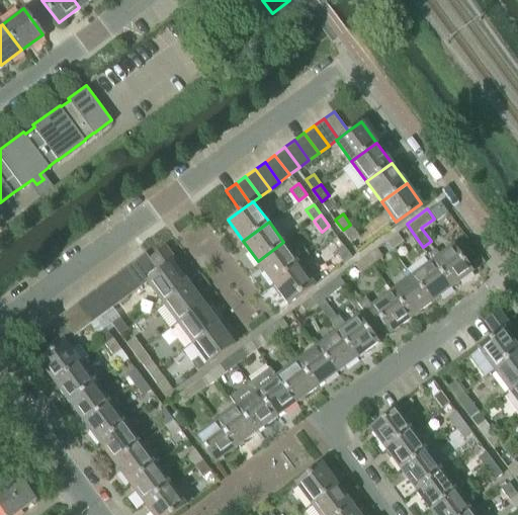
[(351,241),(358,235),(350,225),(343,230),(351,241)]
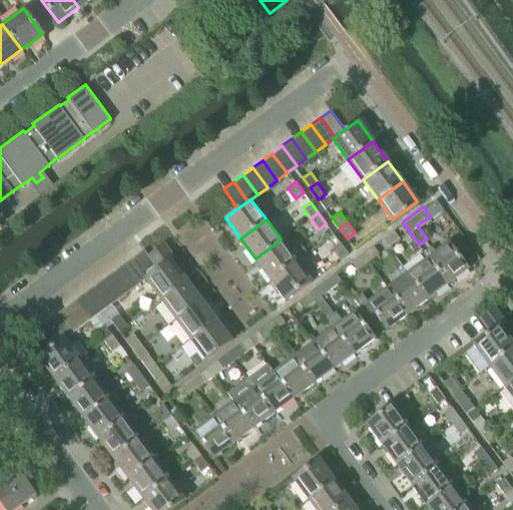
[(382,237),(388,245),(399,237),(393,229),(382,237)]
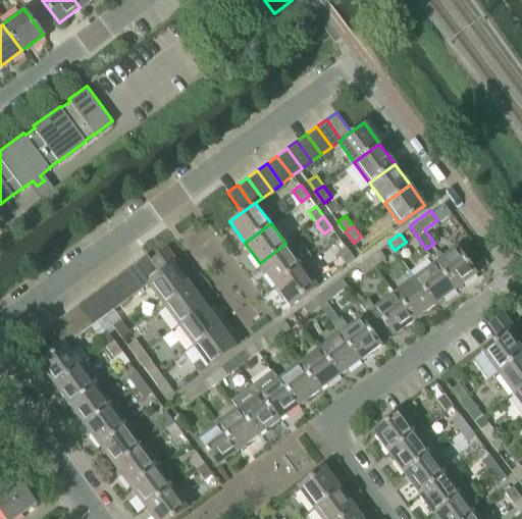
[(260,263),(260,264),(275,283),(301,264),(285,244),(260,263)]
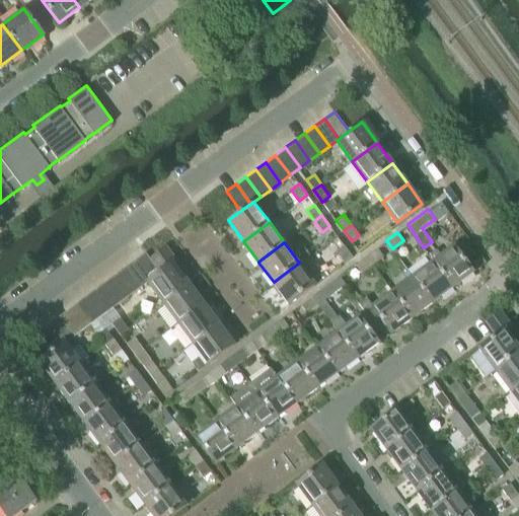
[(149,277),(146,279),(162,301),(189,283),(172,262),(175,260),(165,245),(150,258),(159,271),(149,277)]
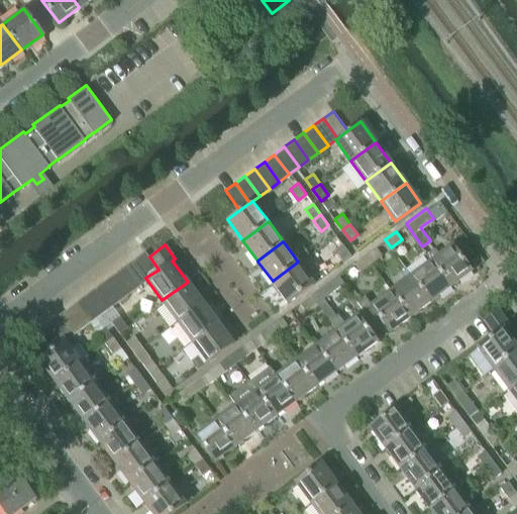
[(350,255),(342,244),(334,249),(342,261),(350,255)]
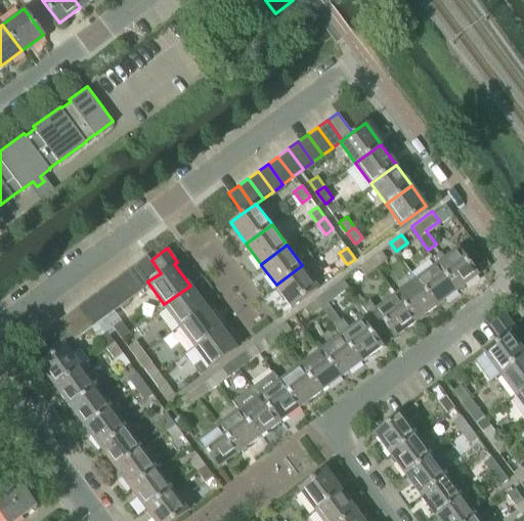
[(440,250),(432,256),(437,263),(456,289),(477,273),(457,248),(445,257),(440,250)]
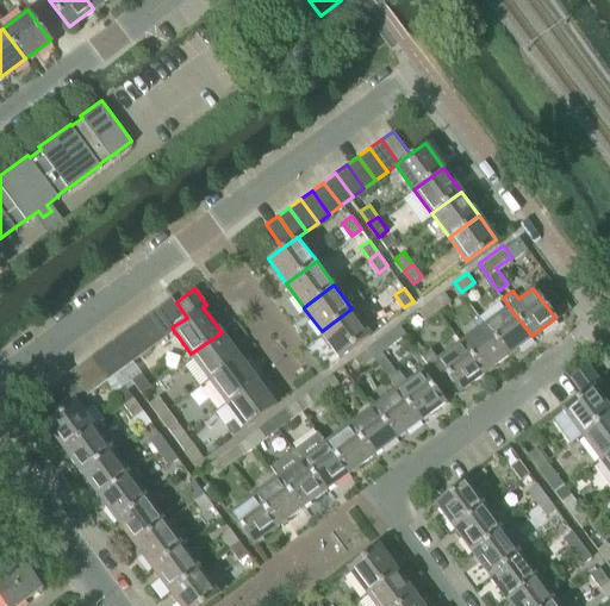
[(449,300),(442,291),(430,299),(437,308),(449,300)]
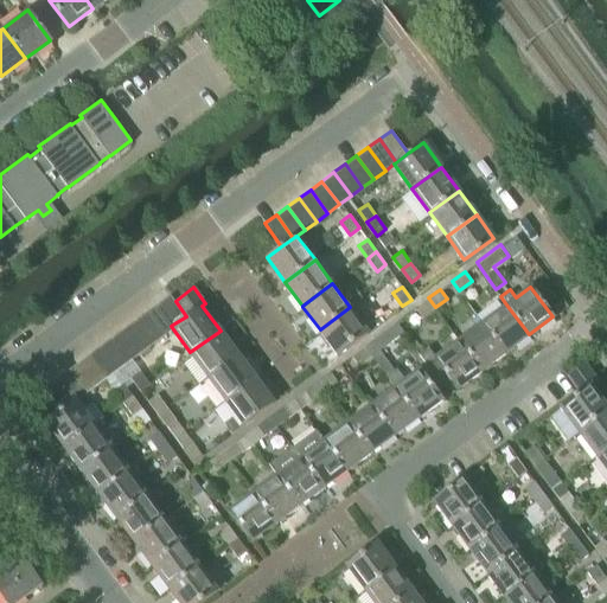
[(170,294),(158,302),(174,324),(186,316),(176,301),(170,294)]
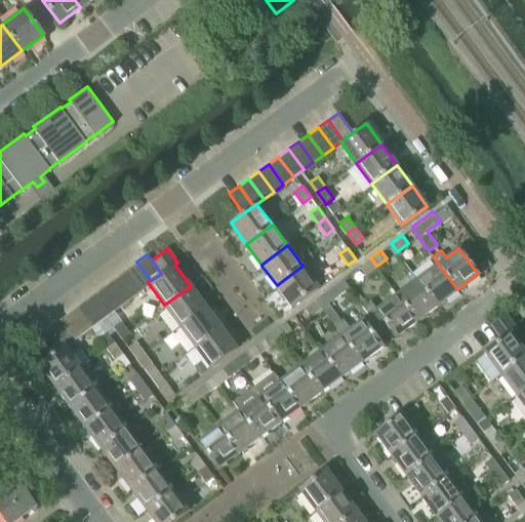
[(486,256),(476,264),(482,271),(491,264),(486,256)]
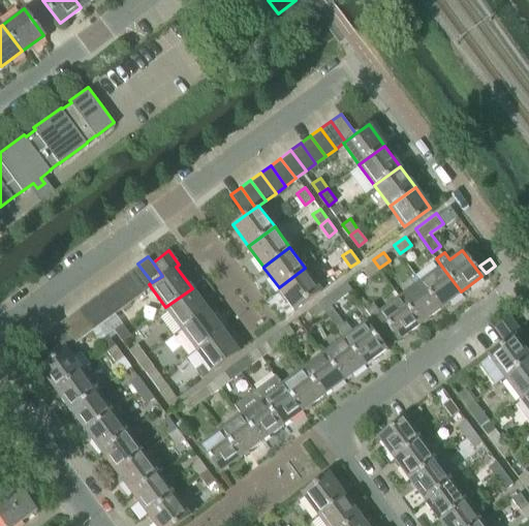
[(362,269),(368,277),(379,268),(373,259),(362,269)]
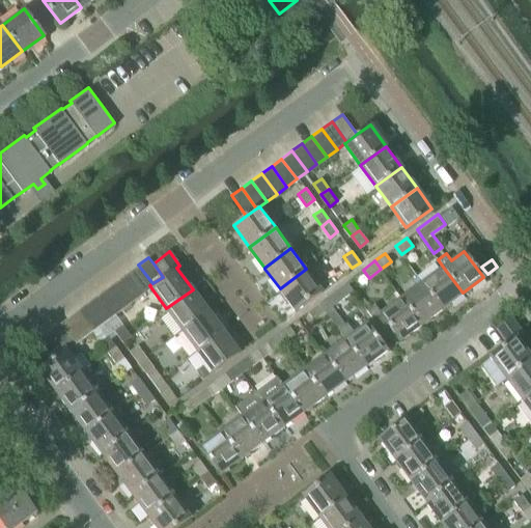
[(138,265),(129,272),(142,290),(149,285),(152,283),(138,265)]
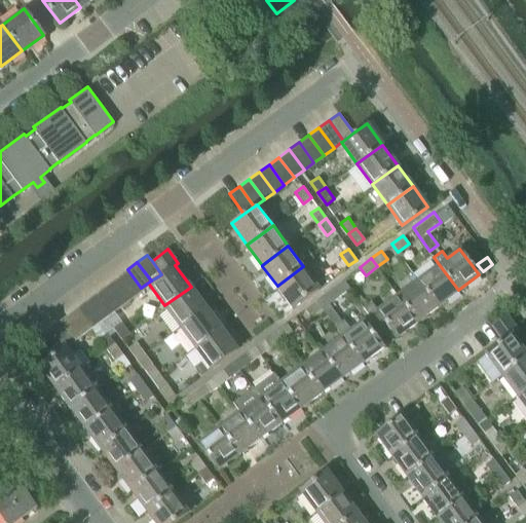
[(439,264),(418,278),(438,304),(458,290),(439,264)]
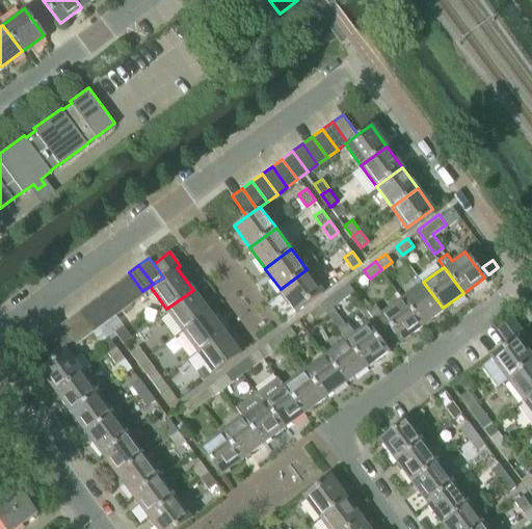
[(295,310),(322,290),(307,269),(281,289),(295,310)]
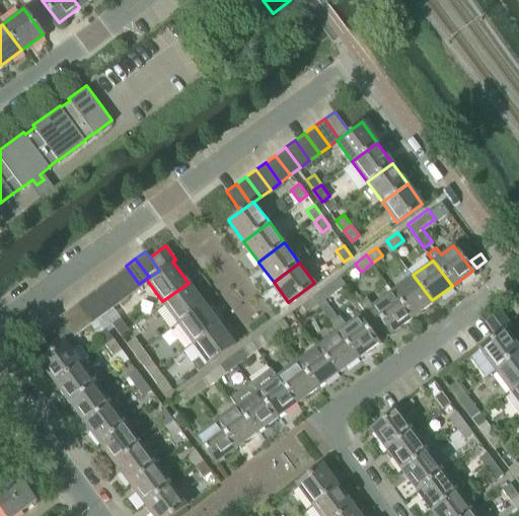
[(126,266),(116,273),(129,291),(139,284),(126,266)]
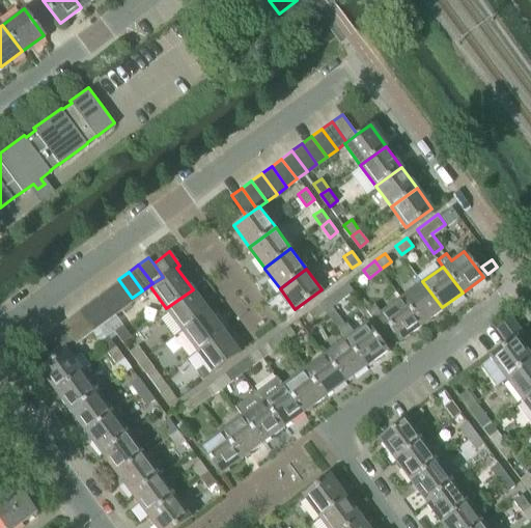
[(118,279),(108,286),(122,306),(132,298),(118,279)]
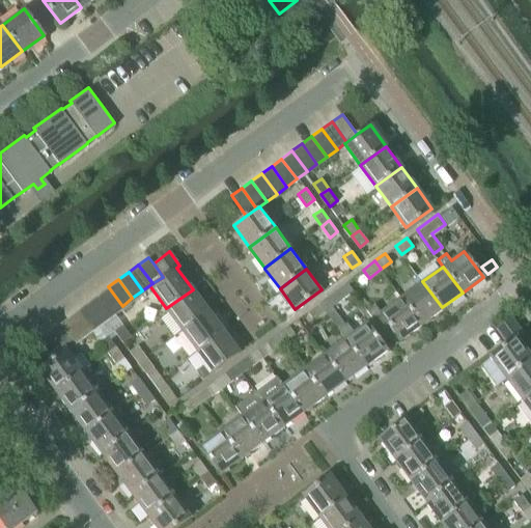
[(422,281),(401,297),(421,323),(442,307),(422,281)]
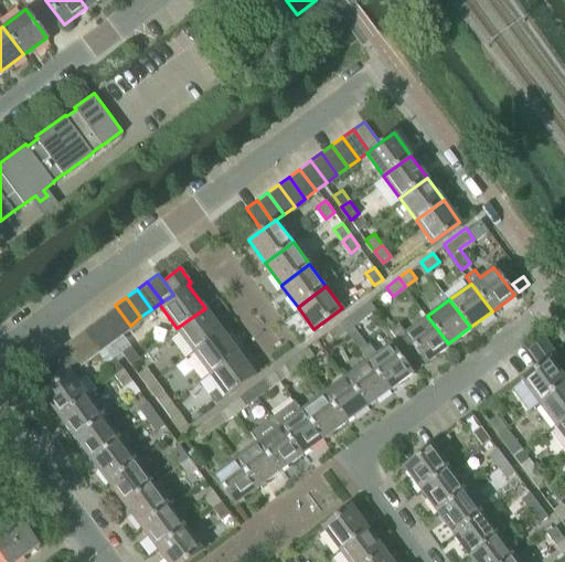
[(369,300),(340,321),(347,330),(369,360),(383,380),(390,388),(411,371),(404,362),(413,357),(407,350),(398,338),(397,338),(377,353),(369,341),(366,343),(353,326),(374,309),(369,300)]
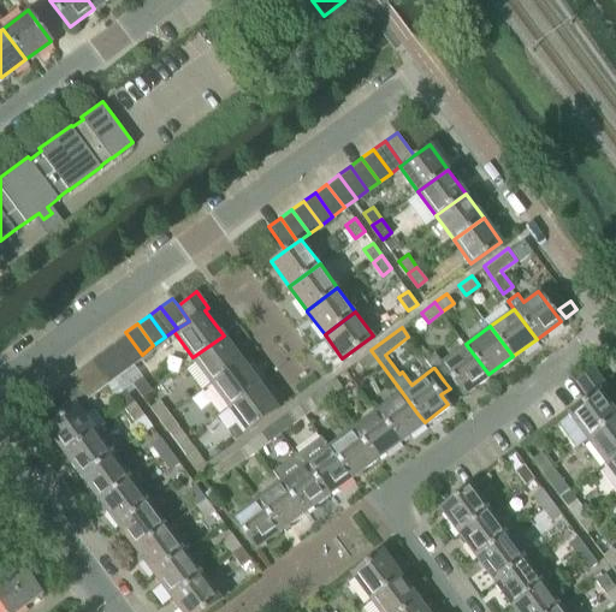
[(125,332),(114,340),(130,363),(142,355),(125,332)]
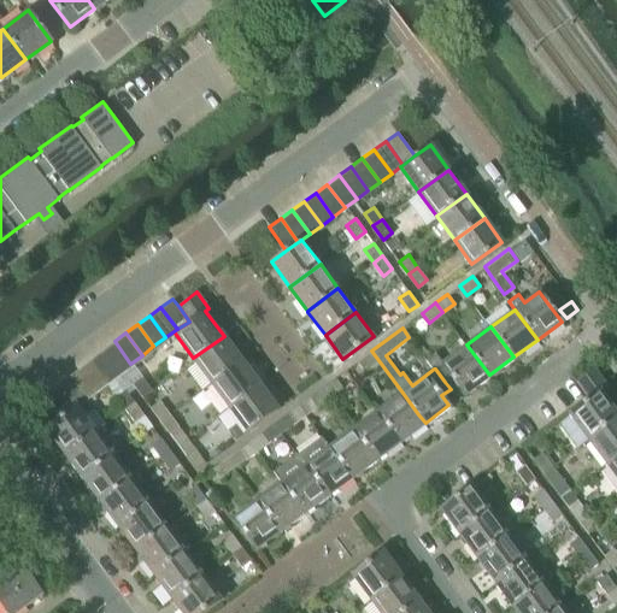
[(224,336),(193,358),(211,382),(241,359),(224,336)]
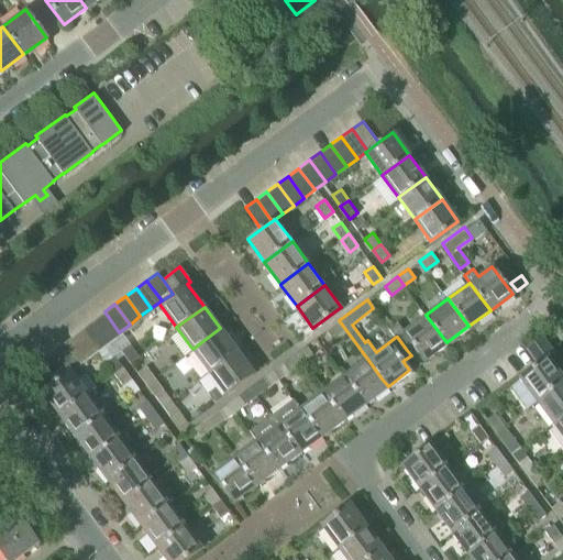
[(105,311),(94,319),(108,340),(109,340),(119,332),(105,311)]
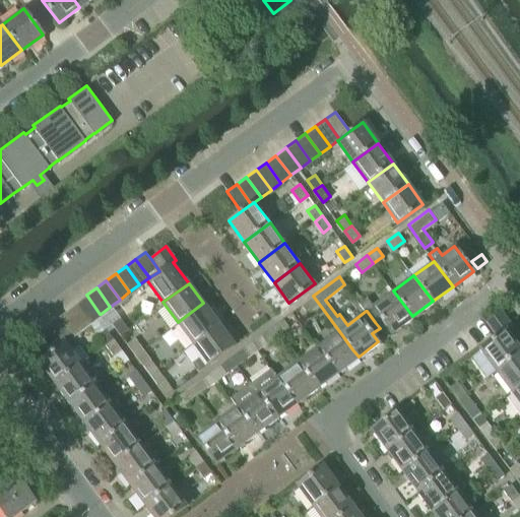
[(366,297),(360,302),(367,311),(375,322),(380,328),(385,324),(391,332),(412,316),(393,291),(373,306),(366,297)]
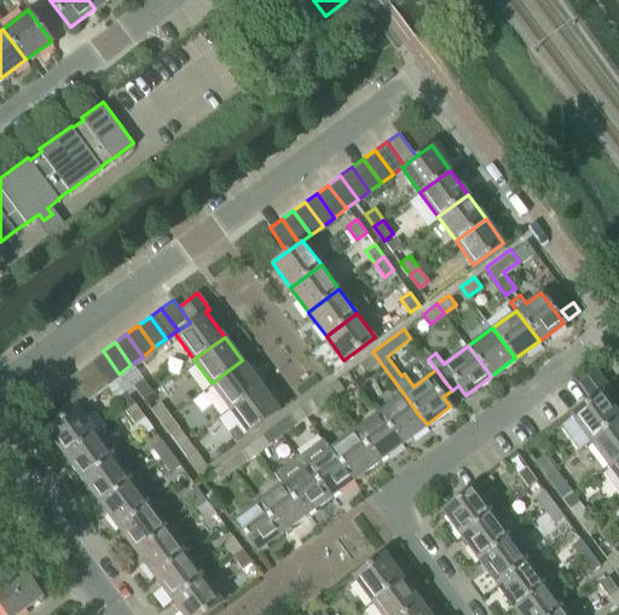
[(103,350),(91,359),(108,382),(120,373),(119,373),(103,350)]
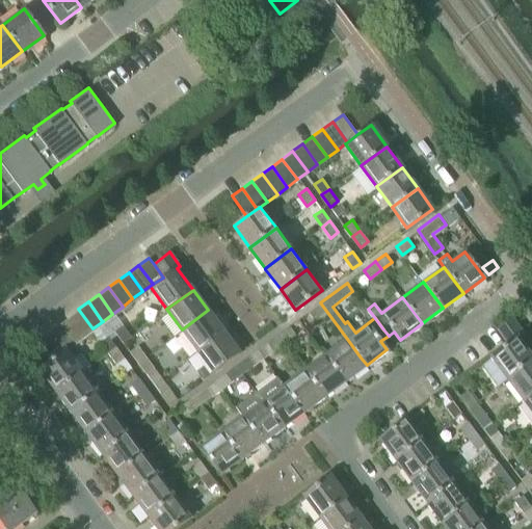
[(320,302),(308,311),(314,319),(326,311),(320,302)]
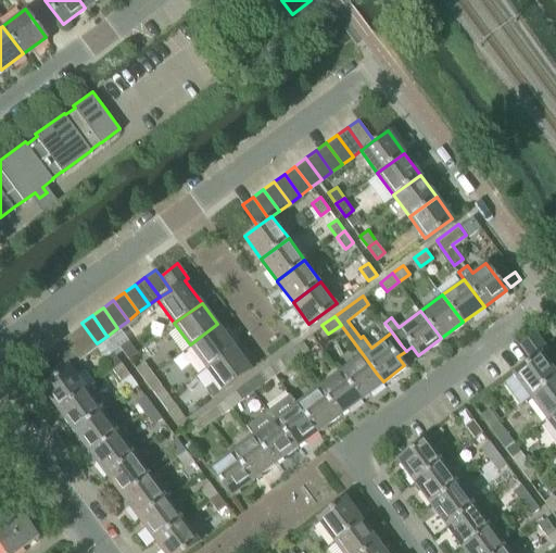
[(81,323),(72,331),(86,351),(97,343),(81,323)]
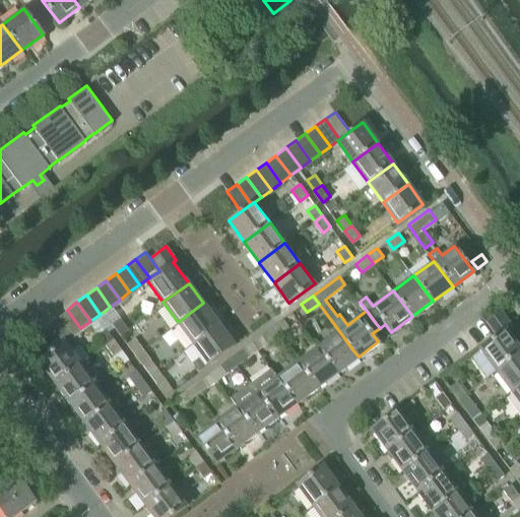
[(203,303),(178,322),(193,342),(218,323),(203,303)]
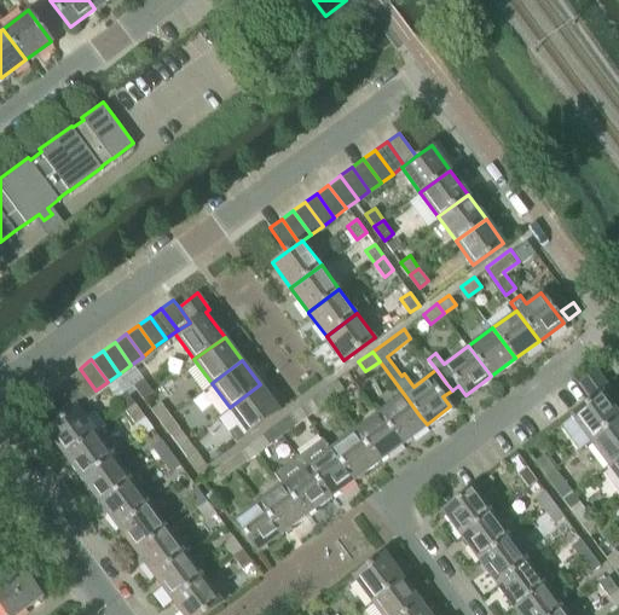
[(80,369),(68,377),(84,399),(96,390),(80,369)]
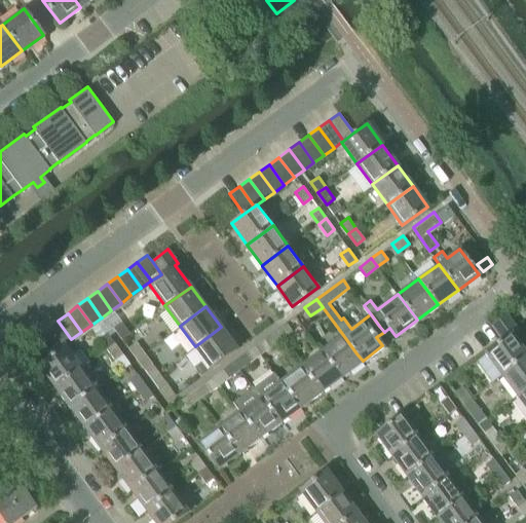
[(478,358),(476,359),(491,379),(500,372),(525,352),(525,351),(512,332),(517,328),(506,313),(491,325),(499,336),(502,339),(493,345),(486,351),(485,351),(478,358)]
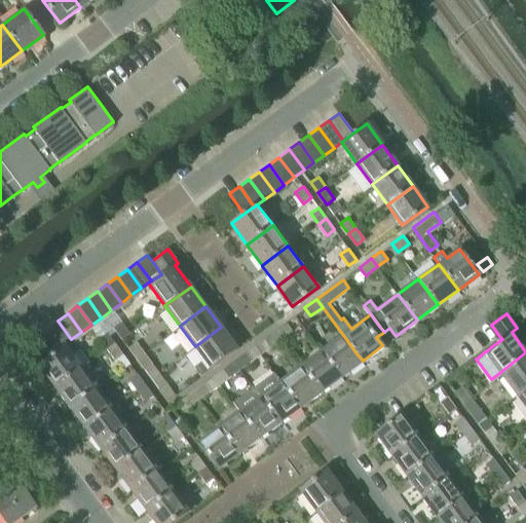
[(121,337),(129,331),(121,320),(113,326),(121,337)]
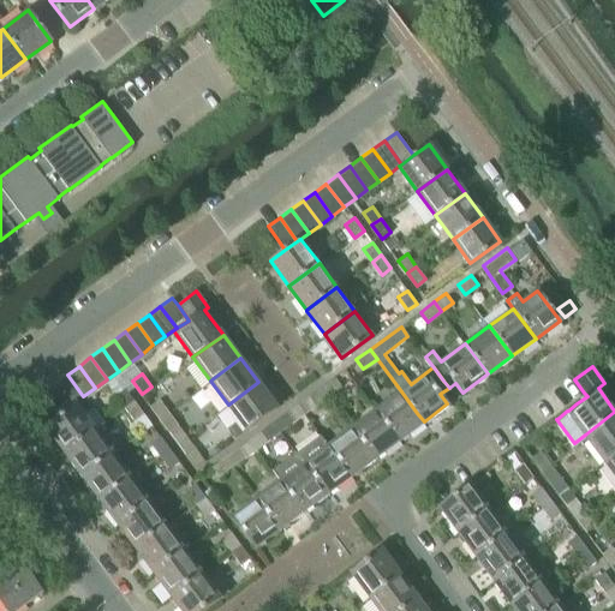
[(67,375),(55,383),(71,405),(76,402),(83,396),(67,375)]
